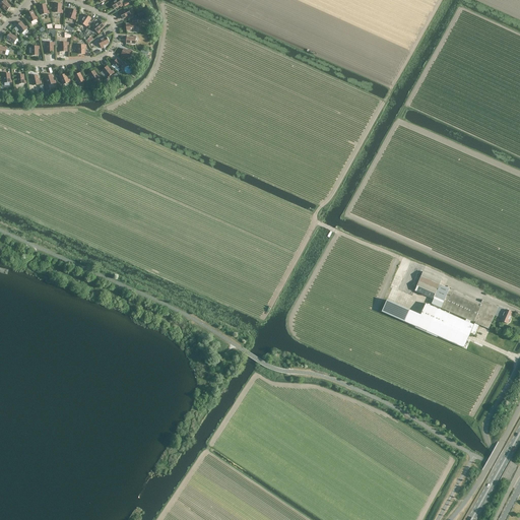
[(7,1),(6,0),(4,0),(0,4),(0,5),(6,11),(11,6),(6,2),(7,1)]
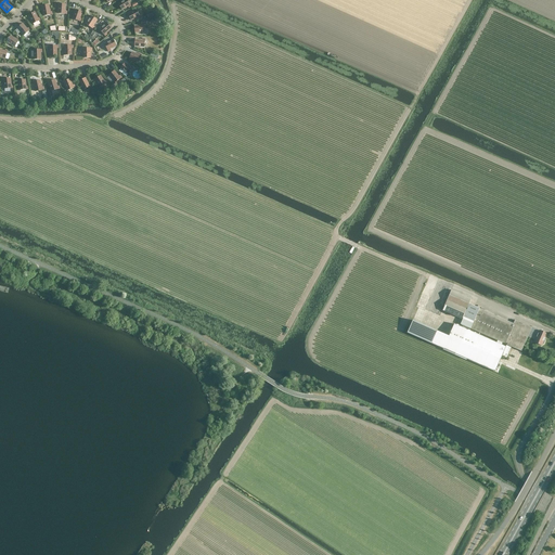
[(129,8),(131,5),(127,0),(124,0),(118,3),(121,10),(128,5),(129,8)]
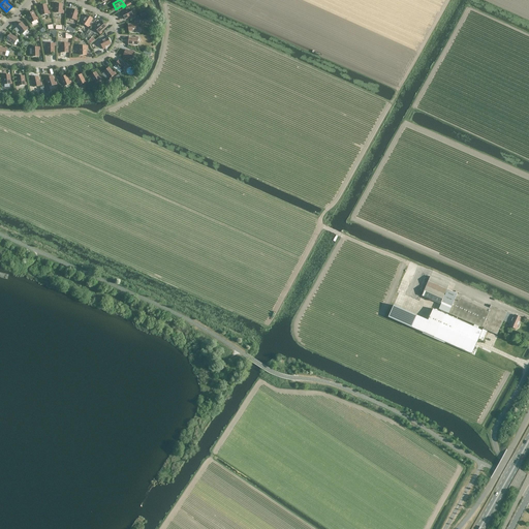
[(63,13),(63,10),(62,10),(62,4),(56,3),(55,12),(63,13)]
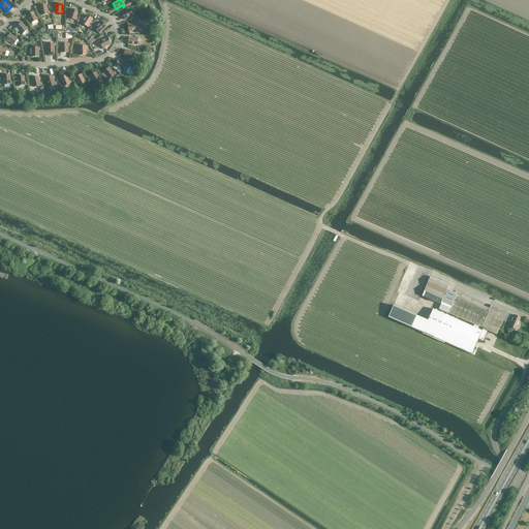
[(50,13),(50,11),(48,11),(47,5),(40,6),(41,16),(50,13)]
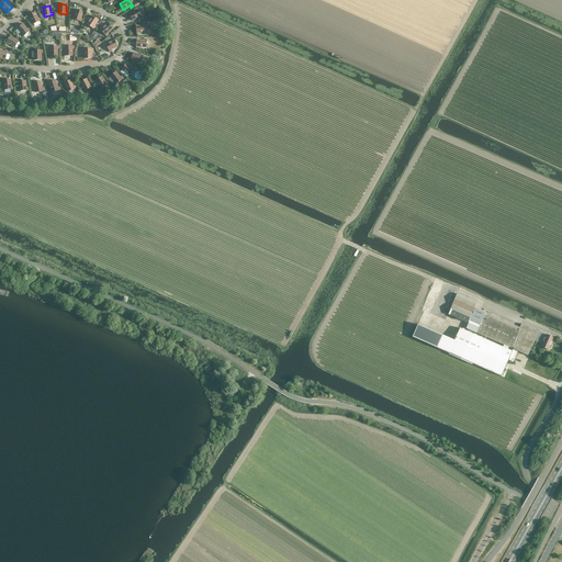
[(77,10),(75,15),(74,19),(81,22),(82,19),(81,19),(83,12),(77,10)]
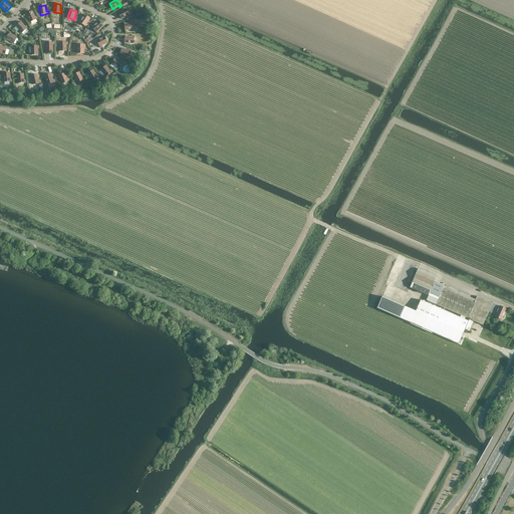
[(118,13),(121,19),(127,16),(127,17),(130,16),(126,9),(118,13)]
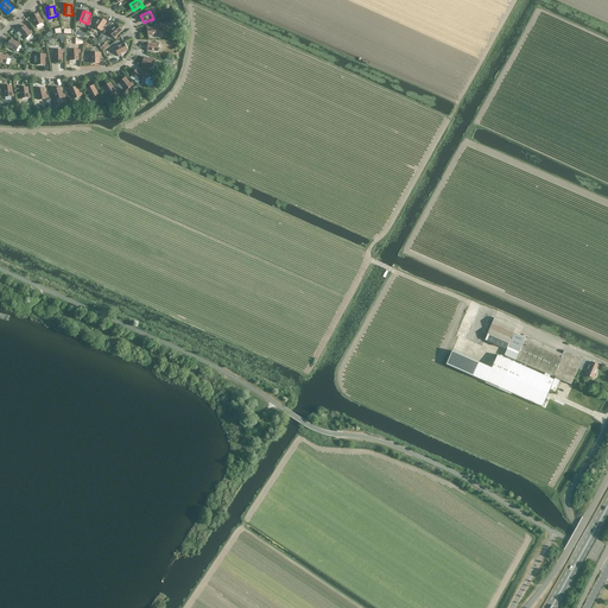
[(31,17),(36,26),(44,21),(43,19),(42,20),(38,13),(31,17)]
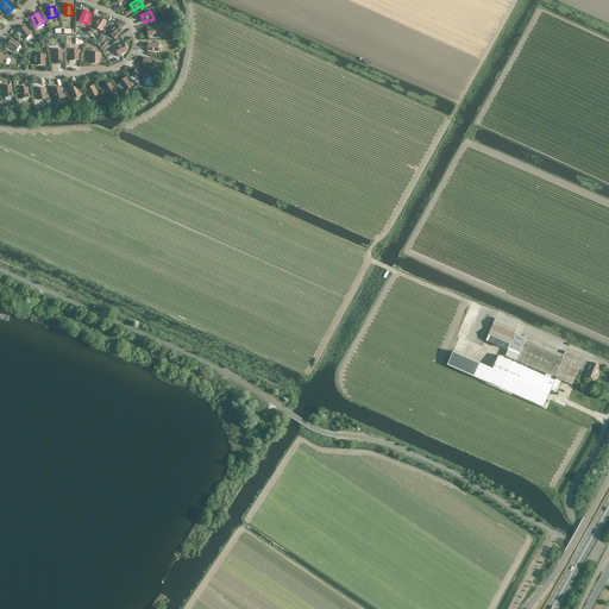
[(102,31),(104,29),(102,29),(106,22),(100,18),(94,26),(102,31)]
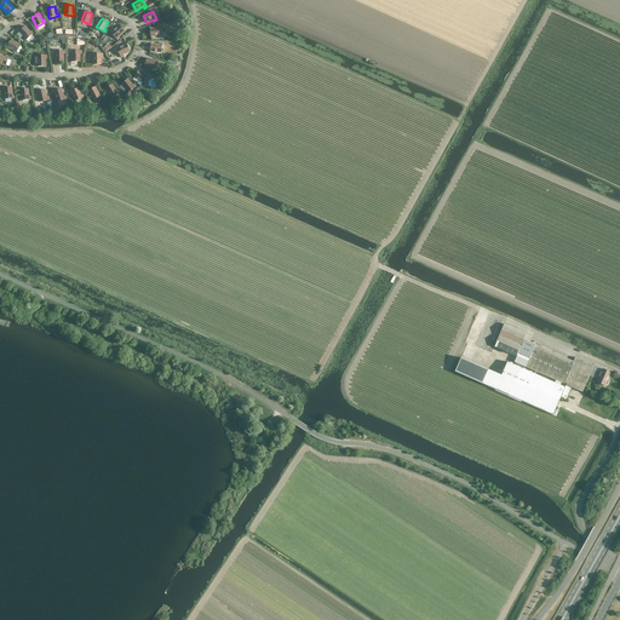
[(120,38),(119,36),(125,32),(119,26),(112,33),(118,40),(120,38)]
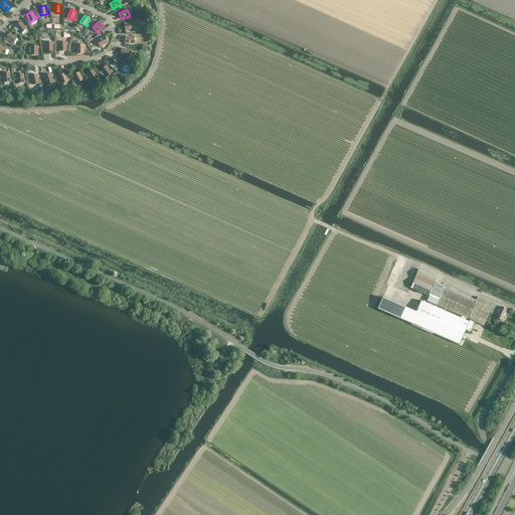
[(134,21),(131,21),(131,23),(125,24),(126,30),(134,29),(134,21)]
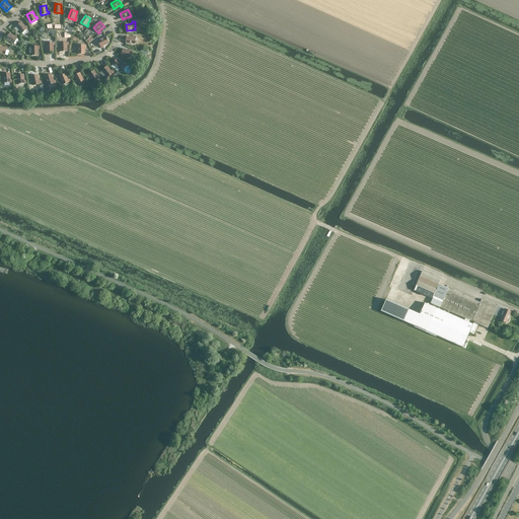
[(16,26),(22,33),(28,28),(26,26),(25,27),(21,22),(16,26)]
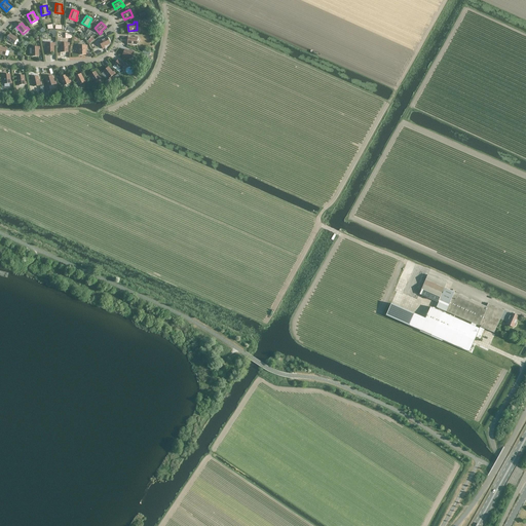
[(6,39),(13,44),(19,37),(16,36),(15,37),(10,34),(6,39)]
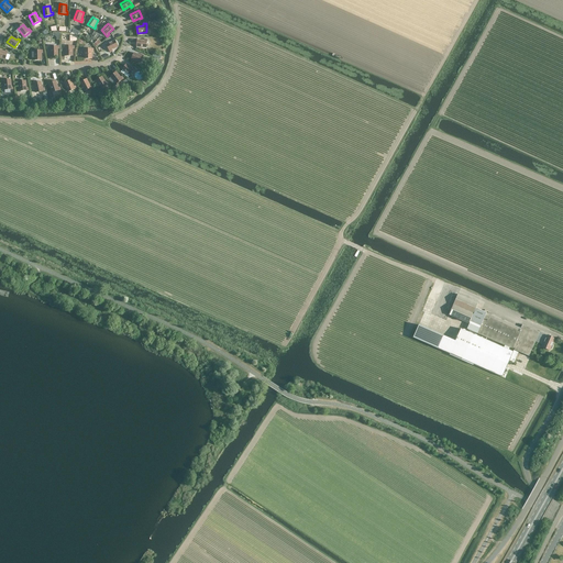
[(144,41),(138,40),(136,46),(146,47),(147,39),(144,39),(144,41)]
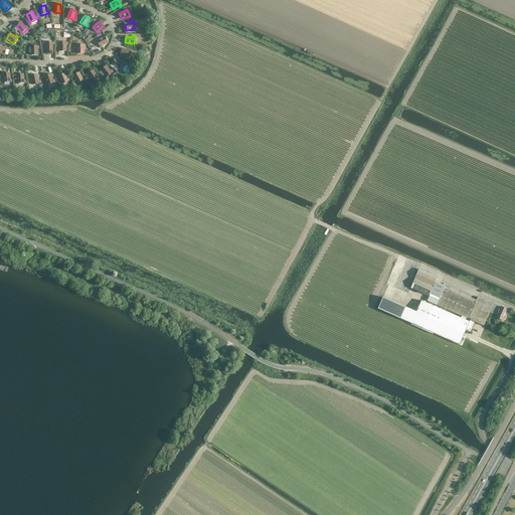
[(102,45),(108,42),(105,36),(97,40),(101,47),(103,46),(102,45)]
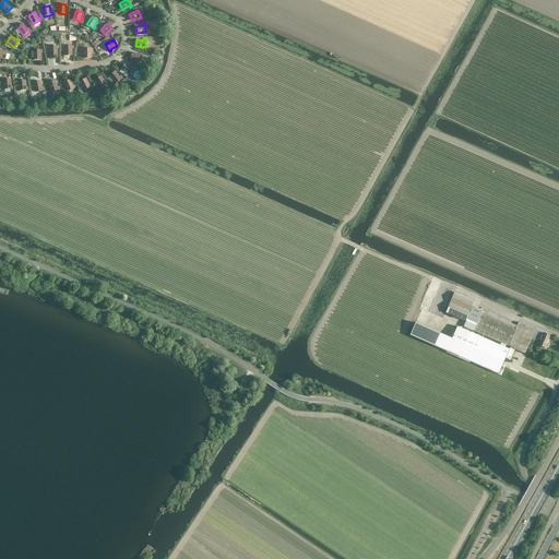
[(153,51),(151,56),(156,58),(155,59),(158,60),(161,55),(153,51)]
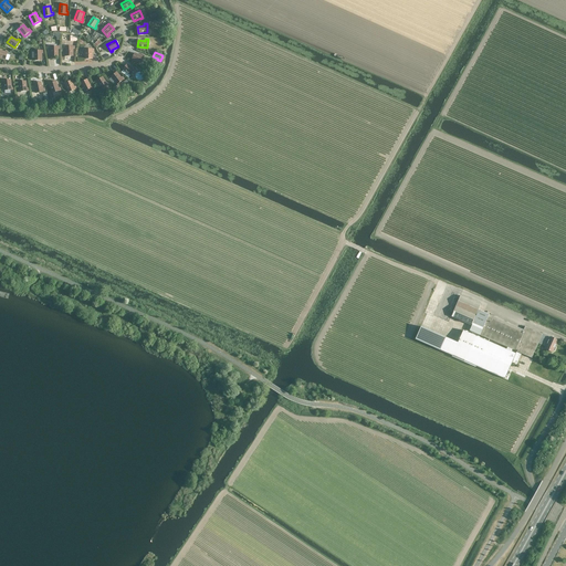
[(142,63),(145,55),(142,54),(142,55),(135,53),(132,60),(142,63)]
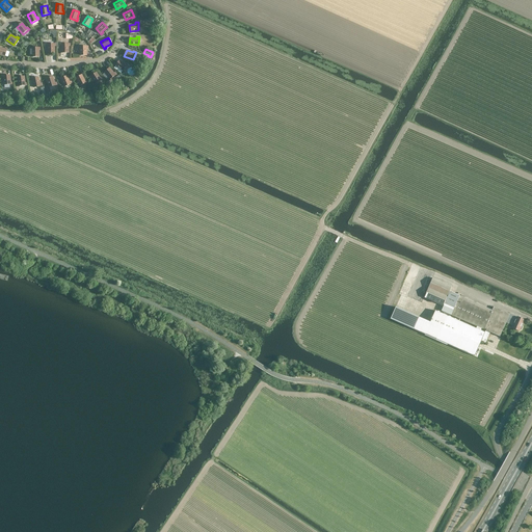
[(128,64),(126,62),(125,64),(120,60),(115,65),(123,71),(128,64)]
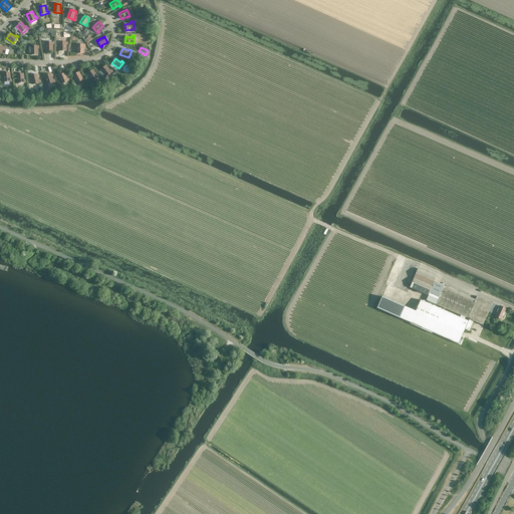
[(111,69),(109,70),(106,65),(101,69),(106,76),(112,71),(111,69)]
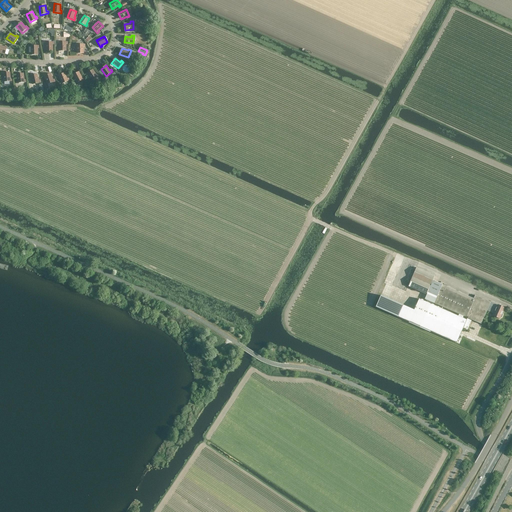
[(92,80),(99,76),(98,74),(96,75),(93,70),(87,73),(92,80)]
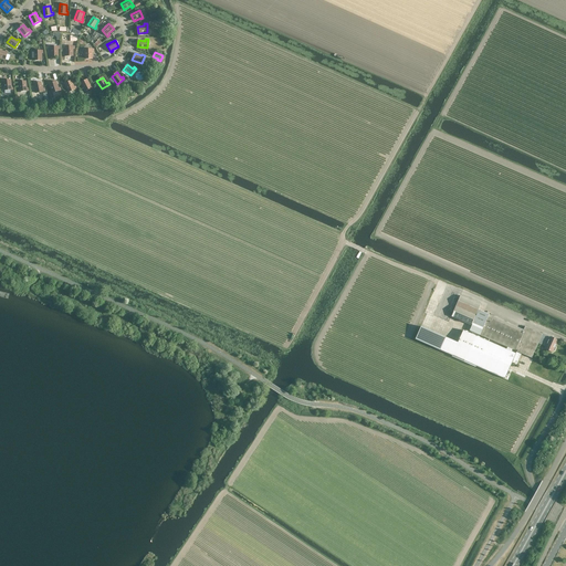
[(11,80),(3,81),(4,91),(13,90),(13,86),(11,87),(11,80)]
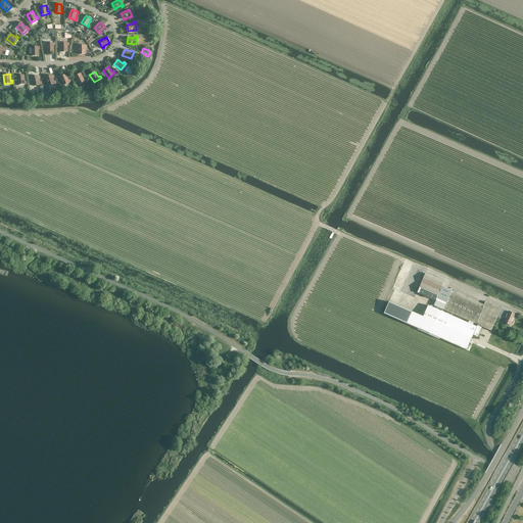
[(79,84),(86,81),(85,79),(84,79),(81,74),(75,77),(79,84)]
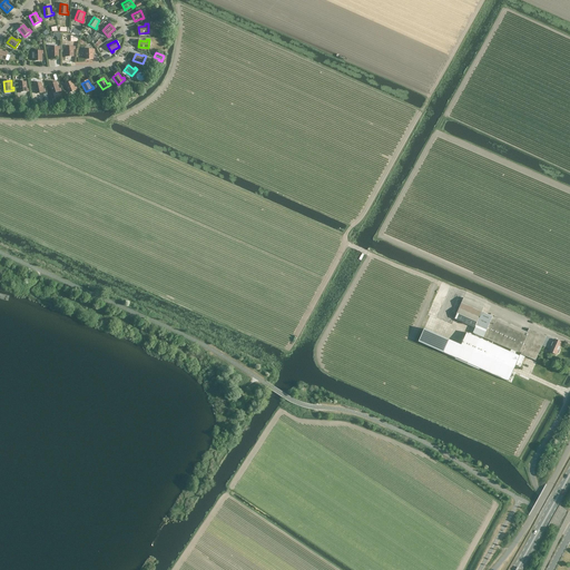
[(19,82),(20,92),(29,91),(29,89),(27,89),(26,81),(19,82)]
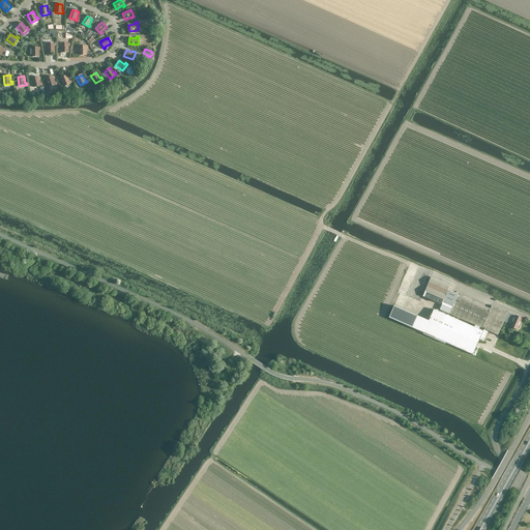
[(64,86),(70,84),(71,83),(71,81),(69,82),(67,76),(61,78),(64,86)]
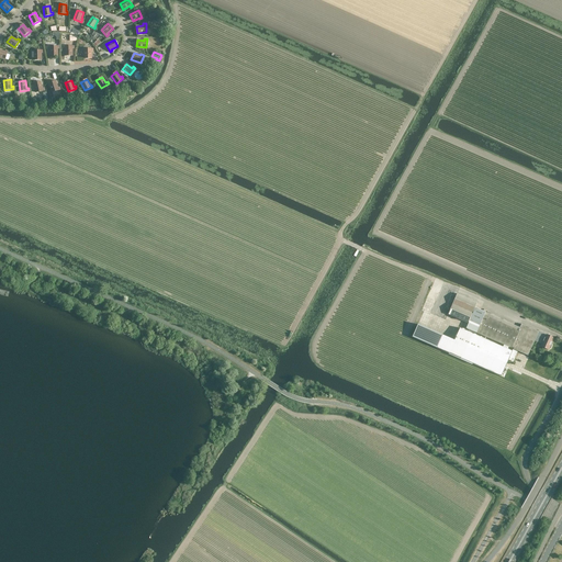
[(34,83),(36,92),(44,90),(44,88),(42,88),(41,81),(34,83)]
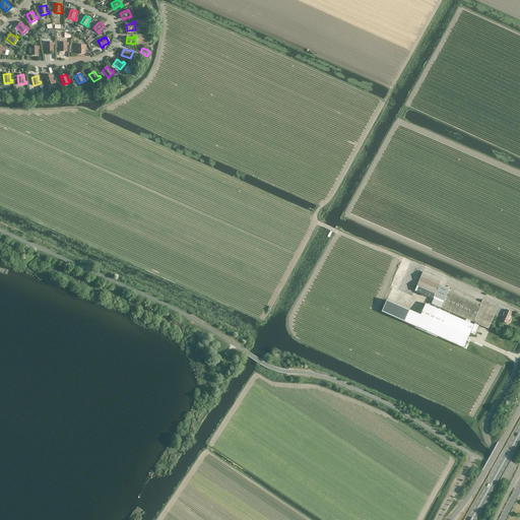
[(52,75),(46,77),(48,85),(56,83),(55,80),(54,81),(52,75)]
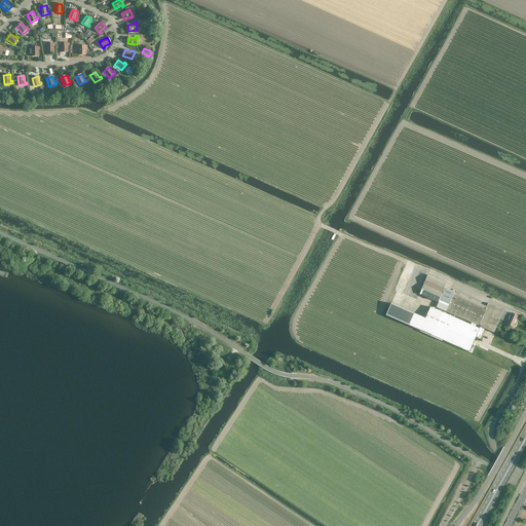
[(386,315),(430,335),(468,352),(476,337),(480,339),(484,330),(480,328),(479,329),(475,327),(476,325),(494,333),(500,318),(508,323),(506,324),(513,327),(513,326),(514,327),(515,326),(516,324),(516,323),(515,322),(518,316),(503,310),(488,303),(486,307),(458,295),(458,294),(445,288),(447,284),(427,275),(419,294),(439,302),(436,307),(446,311),(472,323),(471,325),(430,307),(425,318),(391,304),(386,315)]
